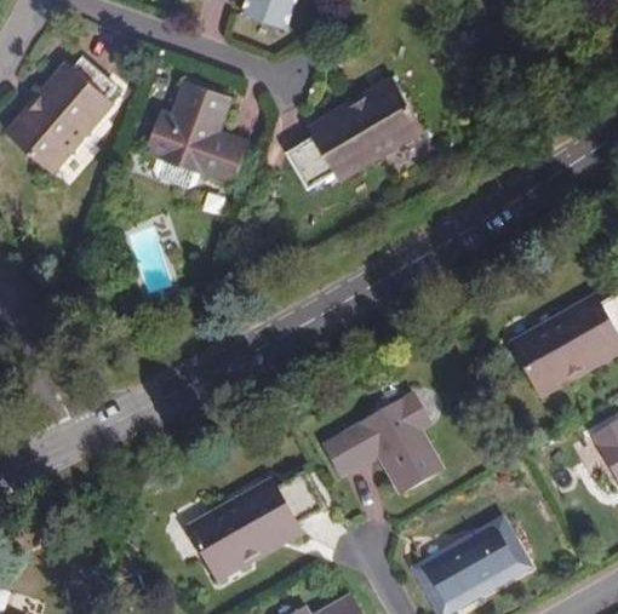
[(244,0),(240,13),(284,27),(293,0),(244,0)]
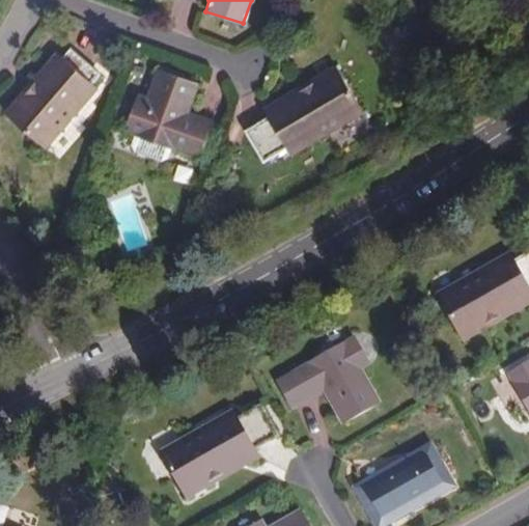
[(28,97),(23,92),(5,114),(49,146),(96,87),(89,81),(96,72),(66,48),(58,58),(28,97)]
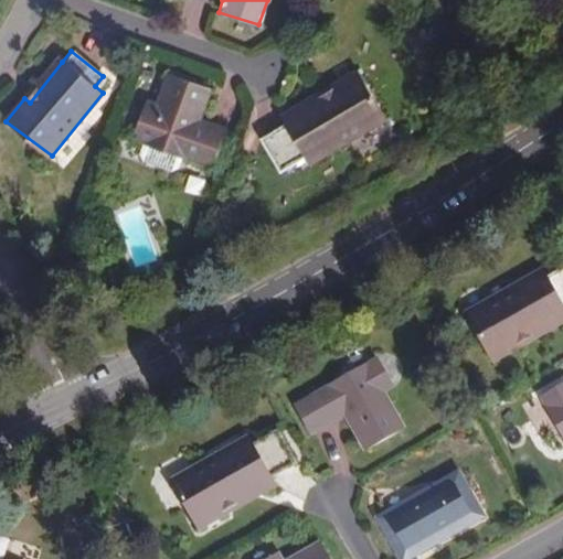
[(57,57),(24,98),(30,103),(62,62),(57,57)]
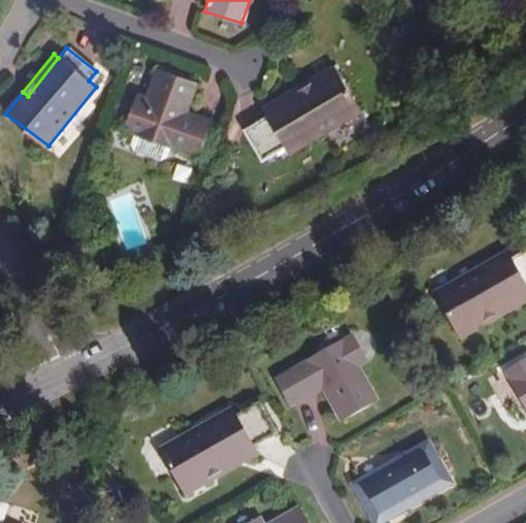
[(197,83),(159,68),(143,106),(133,103),(123,130),(199,159),(209,131),(183,121),(197,83)]
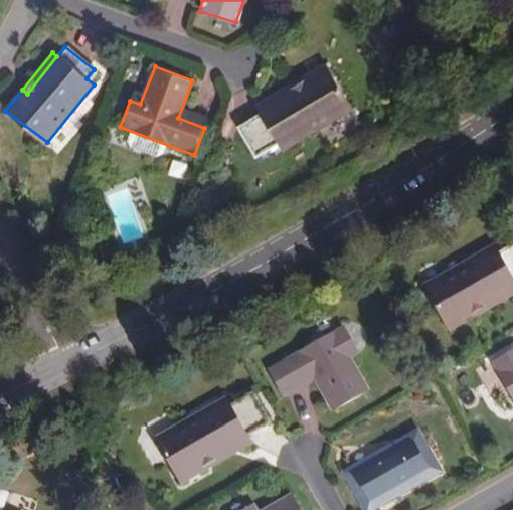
[(305,87),(258,111),(259,115),(235,127),(252,159),(276,147),(279,152),(353,113),(327,66),(302,80),(305,87)]
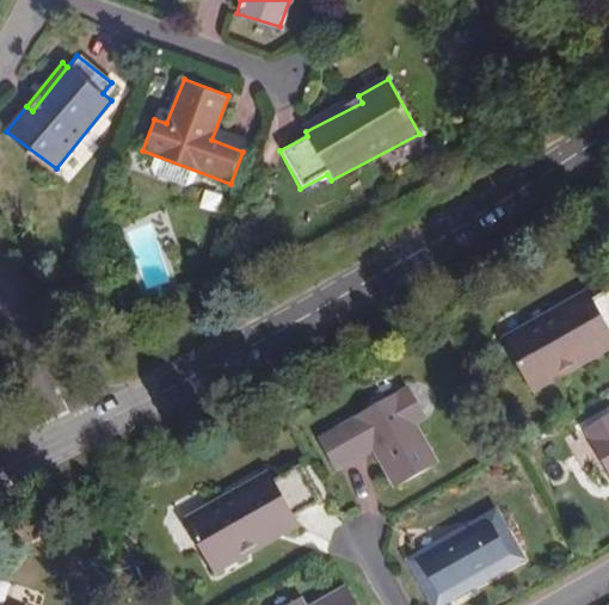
[(302,124),(306,131),(362,103),(358,96),(302,124)]
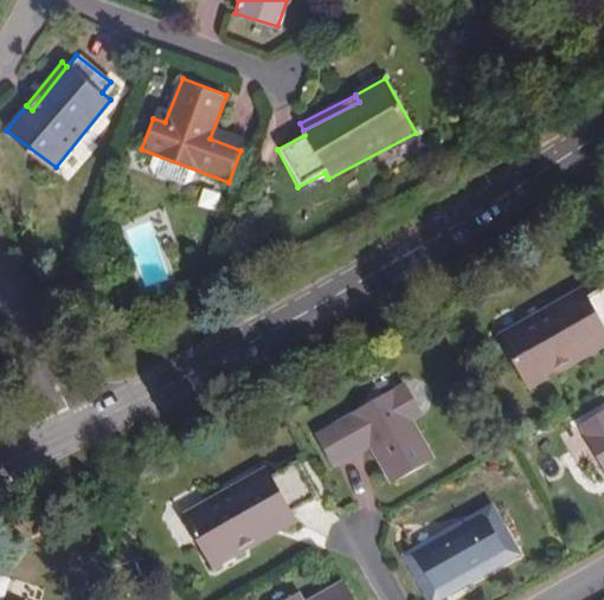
[(551,367),(603,337),(603,336),(603,335),(603,334),(603,285),(583,298),(578,291),(498,339),(527,391),(556,374),(551,367)]
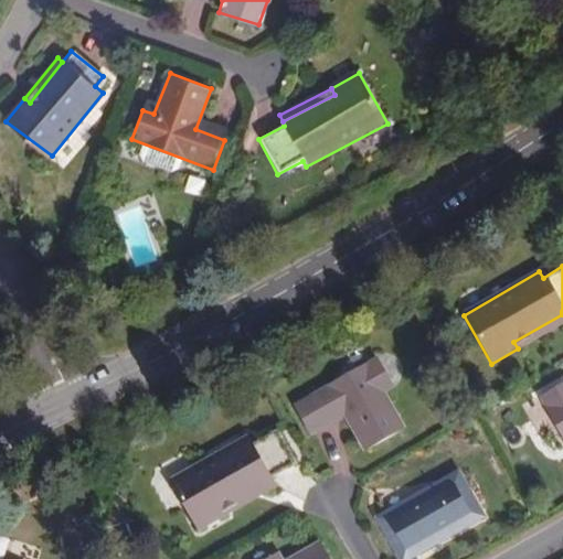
[(562,323),(562,314),(513,342),(518,348),(562,323)]
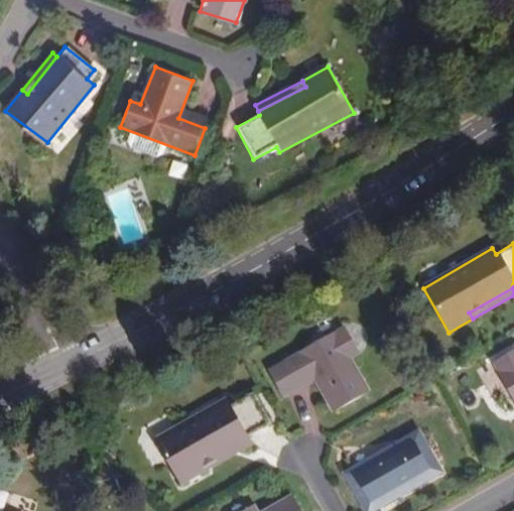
[(343,329),(268,372),(281,397),(312,380),(331,412),(366,392),(348,360),(357,355),(343,329)]
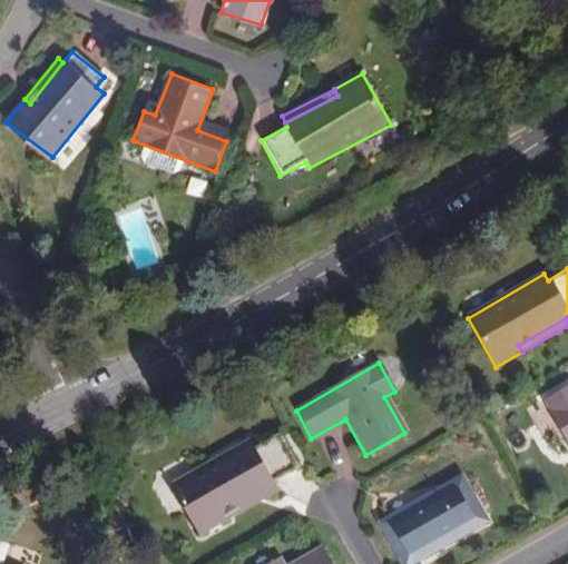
[(567,388),(544,403),(567,446),(567,388)]
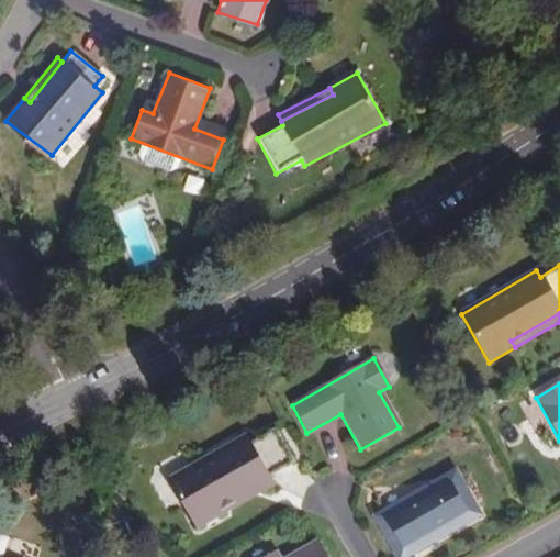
[(217,507),(267,479),(266,476),(291,461),(272,429),(246,442),(244,436),(166,480),(194,528),(221,513),(217,507)]
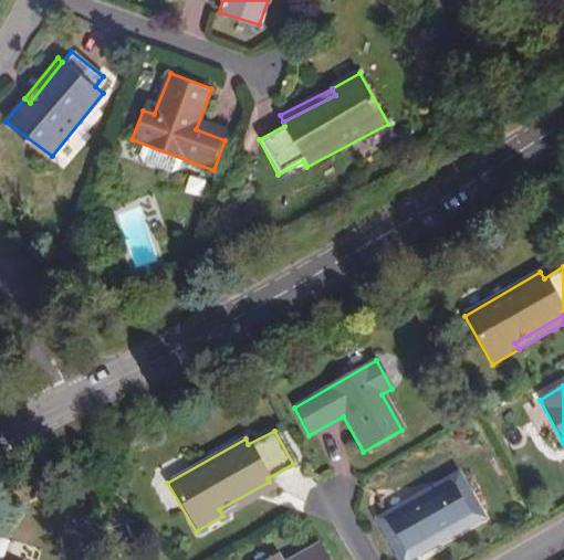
[(456,481),(380,521),(399,559),(405,559),(477,519),(456,481)]
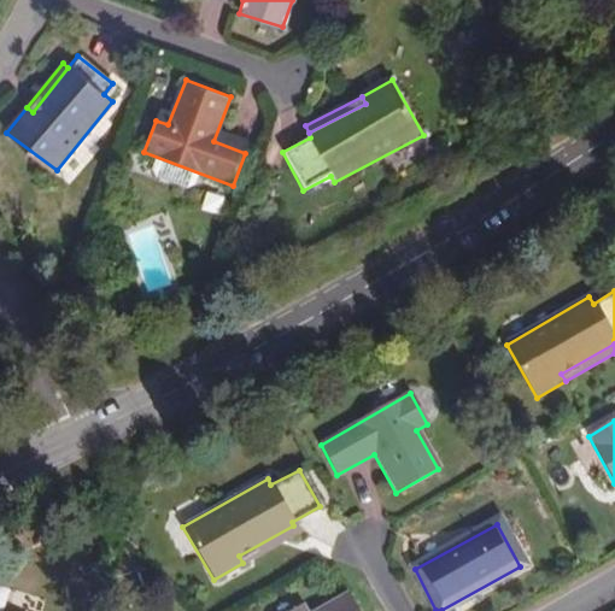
[(298,534),(293,526),(239,556),(242,563),(298,534)]
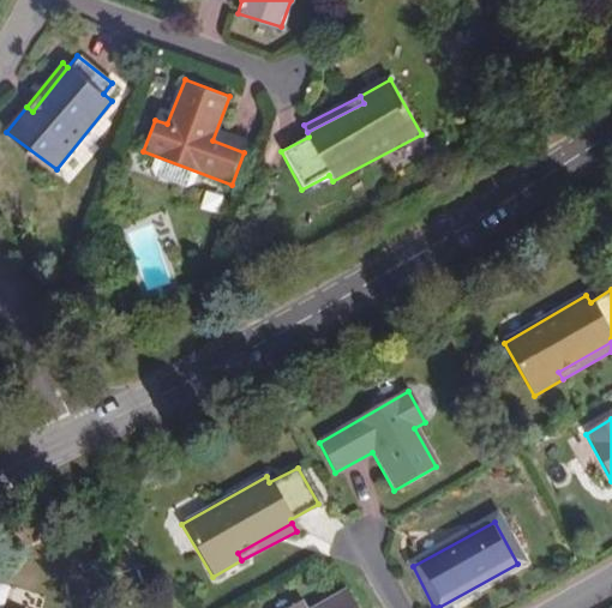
[(303,607),(301,603),(293,607),(353,607),(346,595),(321,607),(303,607)]
